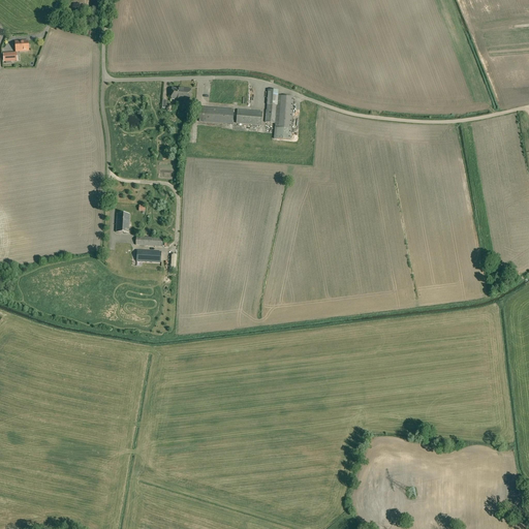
[(29,51),(28,41),(14,42),(16,52),(29,51)]
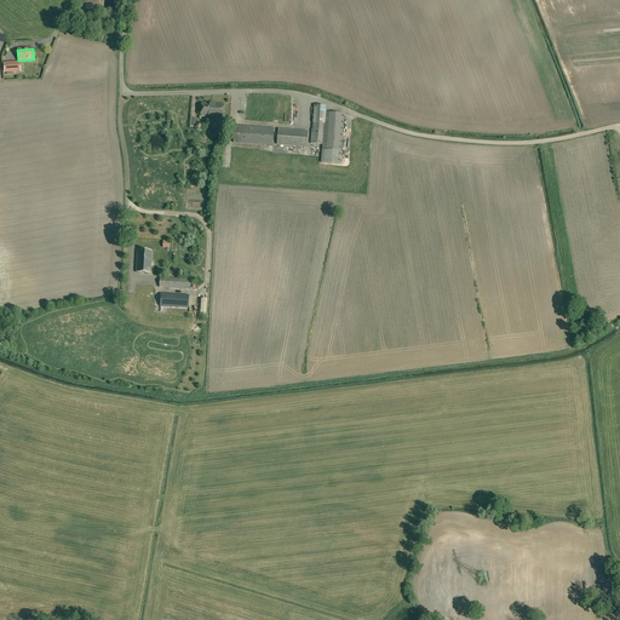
[(13,73),(13,62),(4,63),(4,73),(13,73)]
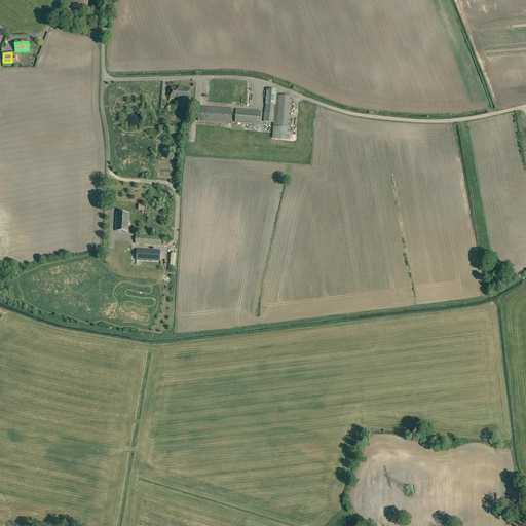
[(172,88),(171,99),(180,99),(180,100),(188,101),(189,89),(182,88),(182,89),(180,89),(180,88),(172,88)]
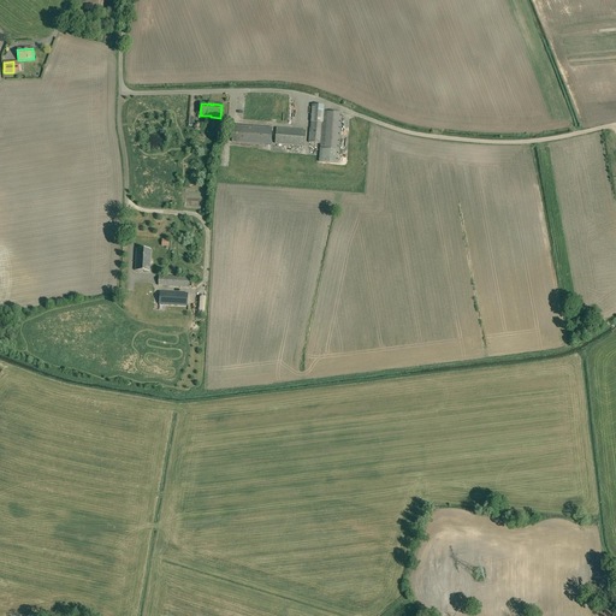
[(324,106),(313,105),(311,129),(323,130),(324,112),(324,106)]
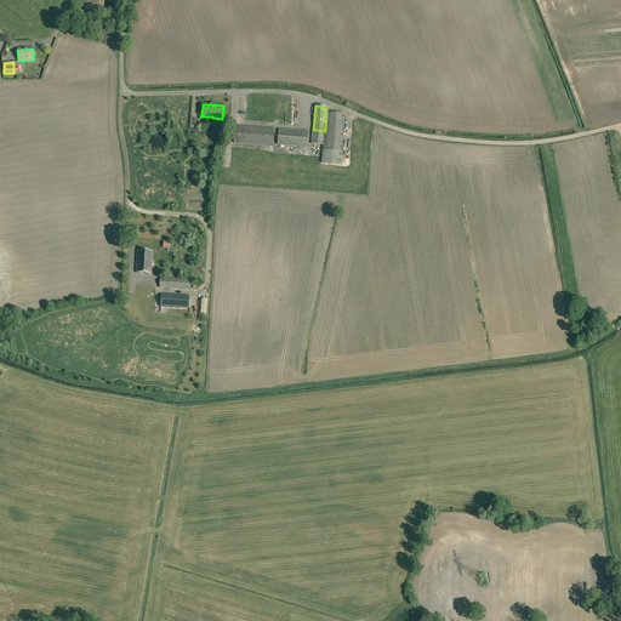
[(345,114),(326,113),(325,131),(313,130),(312,130),(312,144),(323,146),(322,164),(340,165),(345,114)]
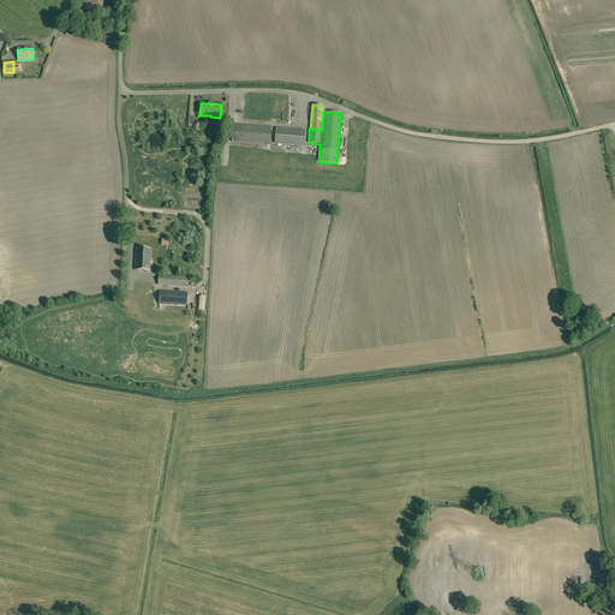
[(270,144),(272,127),(233,125),(232,142),(270,144)]
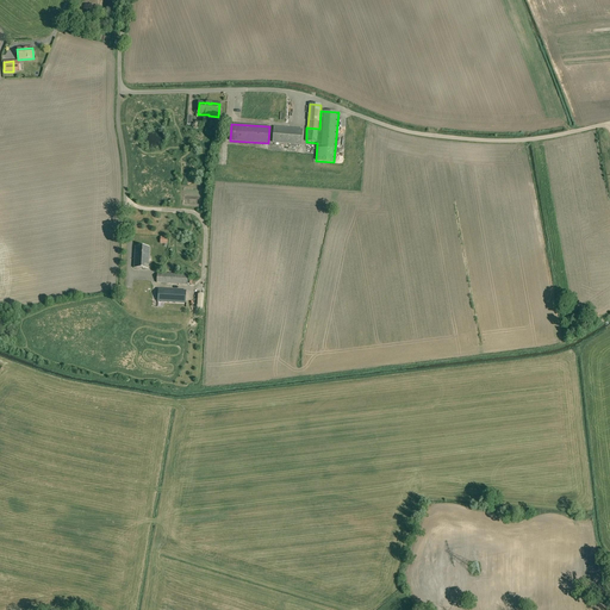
[(303,130),(274,128),(272,143),(302,145),(303,130)]
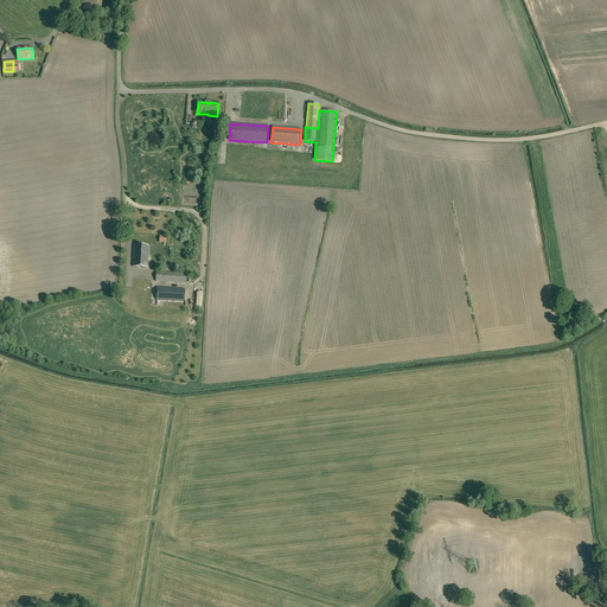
[(133,267),(147,268),(148,247),(134,246),(133,267)]
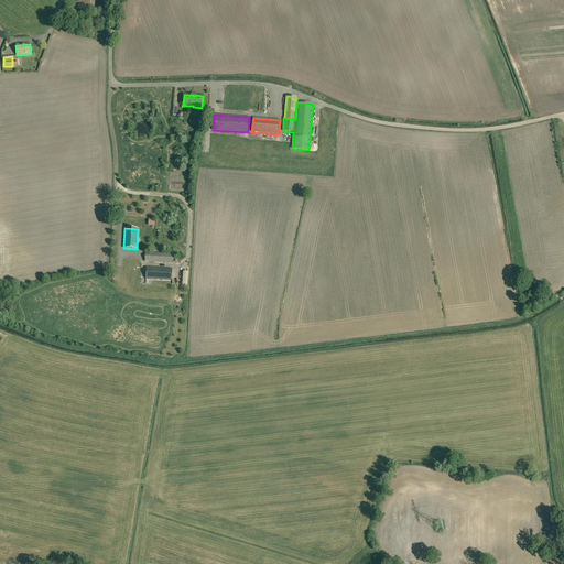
[(172,263),(173,255),(145,252),(144,261),(172,263)]
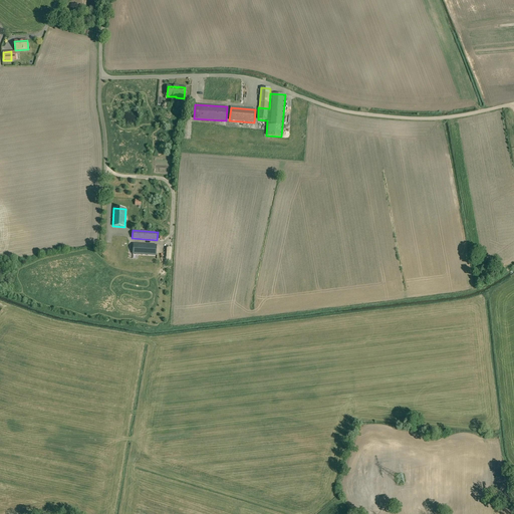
[(124,256),(124,253),(130,254),(131,237),(122,236),(120,256),(124,256)]
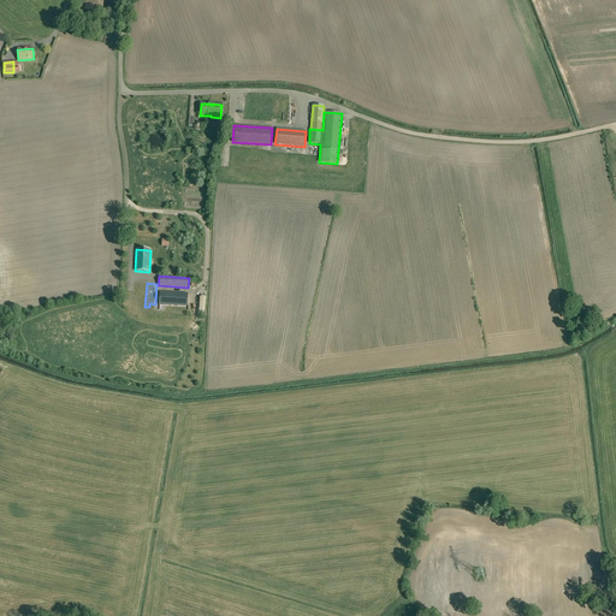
[(187,306),(188,294),(159,291),(159,304),(163,304),(187,307),(187,306)]
